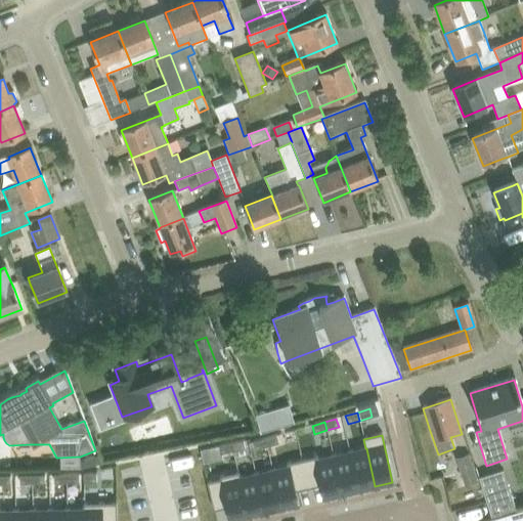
[(276,436),(264,439),(267,447),(278,444),(276,436)]
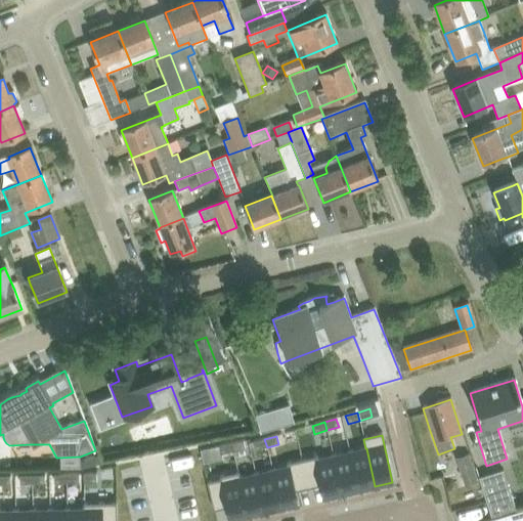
[(264,439),(252,443),(255,451),(267,447),(264,439)]
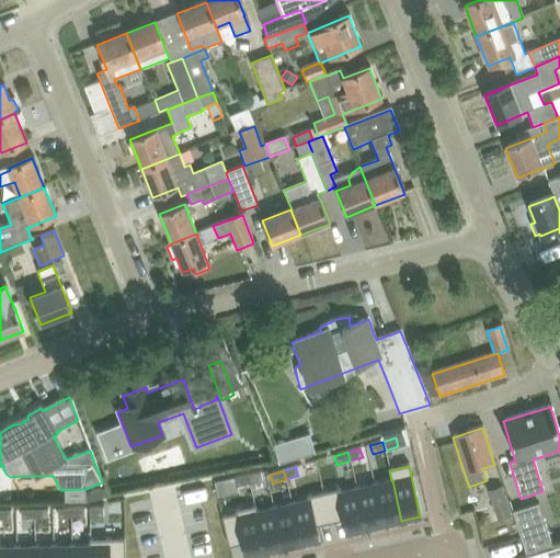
[(260,473),(248,476),(249,485),(262,482),(260,473)]
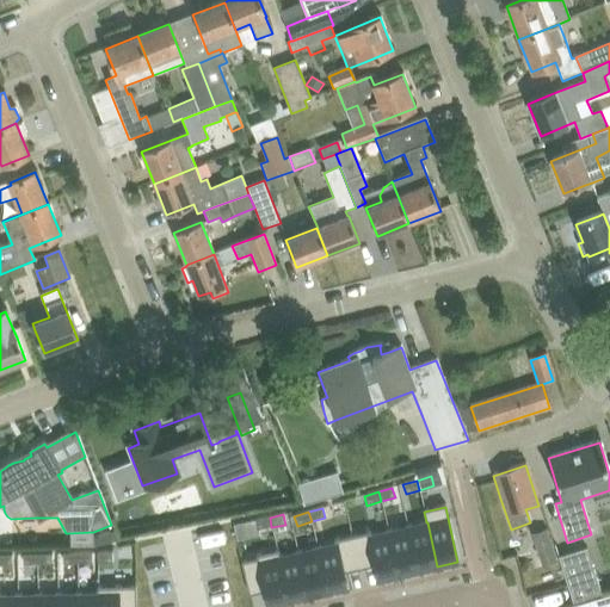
[(270,518),(256,520),(257,531),(271,527),(270,518)]
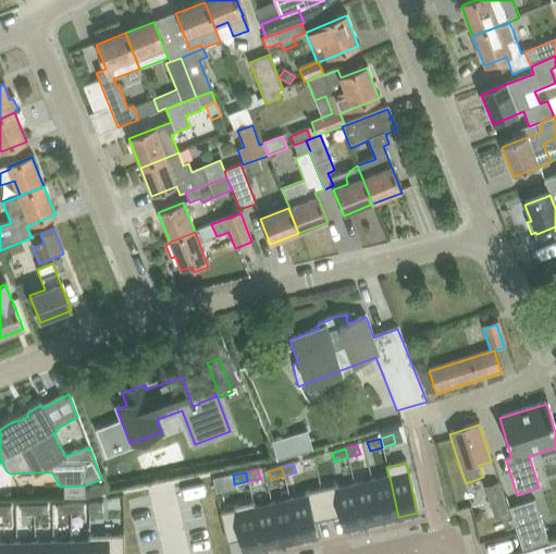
[(388,477),(371,481),(381,521),(398,517),(390,477),(388,477)]
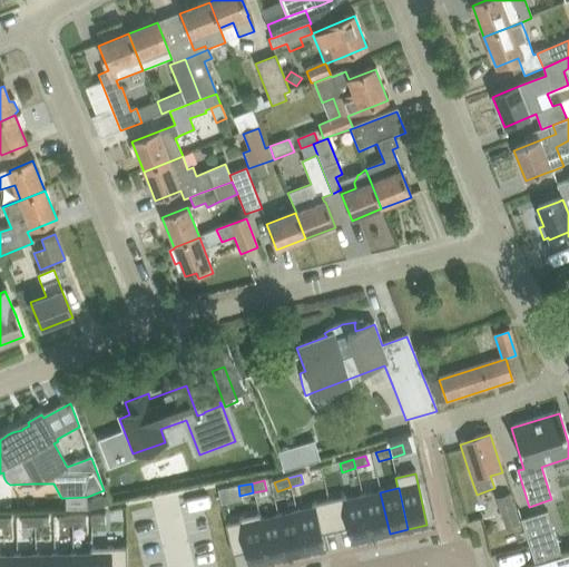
[(380,492),(362,497),(372,538),(390,534),(380,492)]
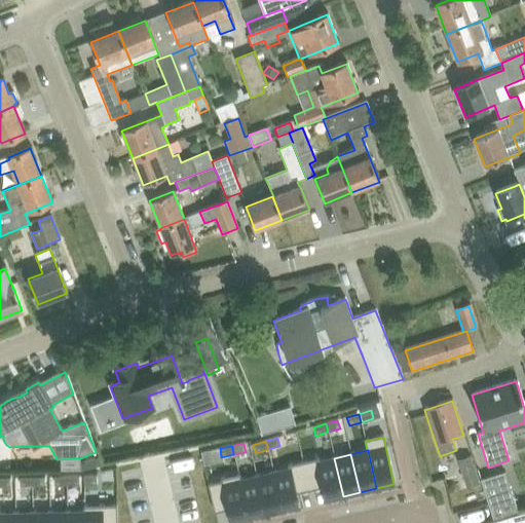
[(80,458),(59,459),(60,472),(80,471),(80,465),(80,464),(80,458)]
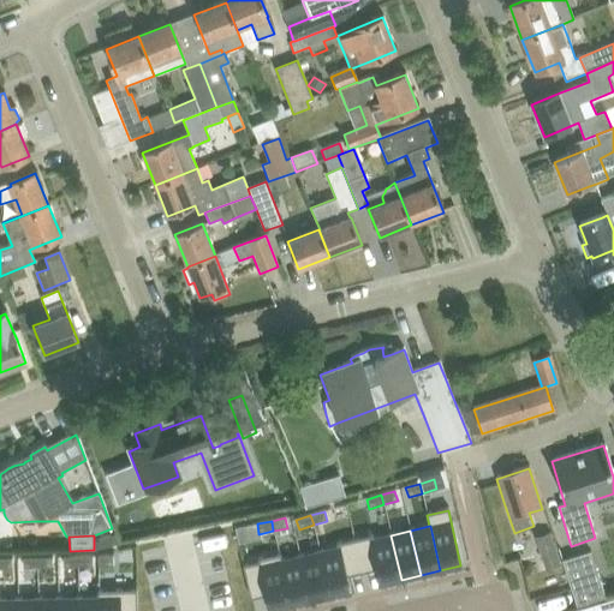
[(371,537),(355,540),(362,574),(377,570),(380,585),(401,580),(391,535),(373,539),(371,537)]
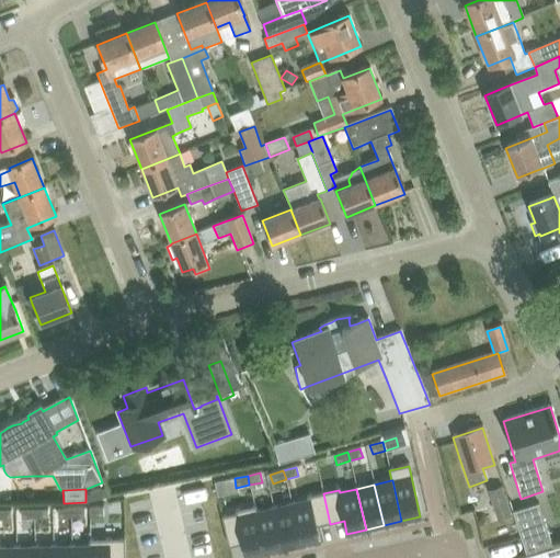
[(502,489),(488,493),(496,520),(510,515),(502,489)]
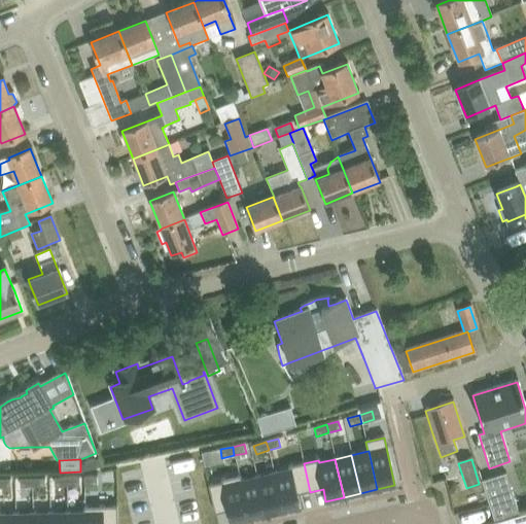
[(80,466),(80,472),(101,467),(99,461),(80,465),(80,466)]
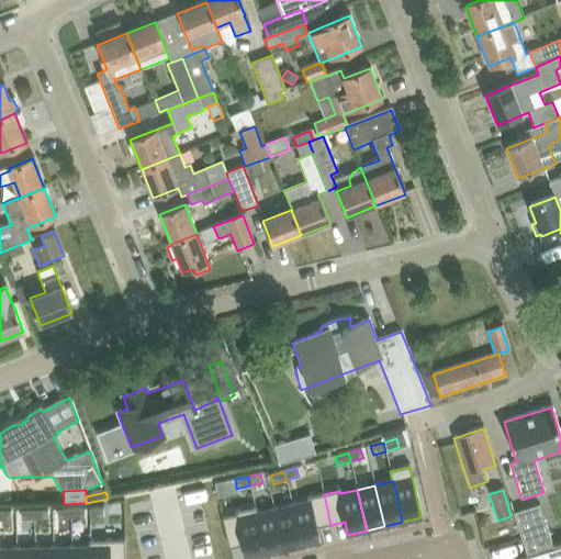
[(309,501),(292,505),(301,546),(321,540),(317,528),(331,525),(324,494),(307,499),(309,501)]
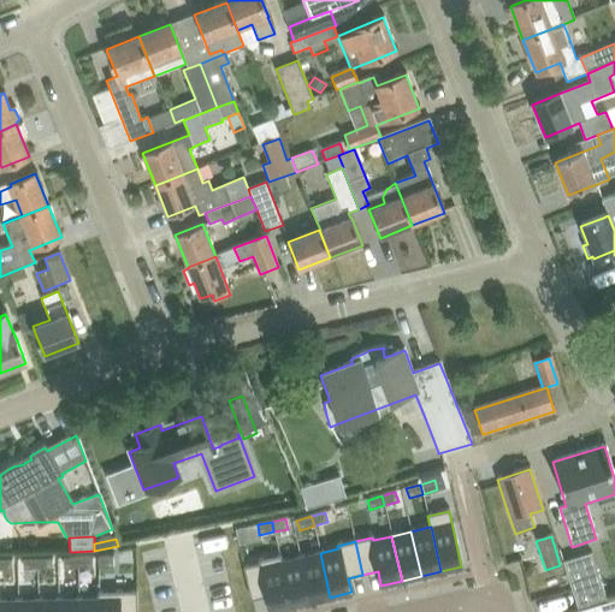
[(320,553),(300,557),(311,601),(330,598),(320,553)]
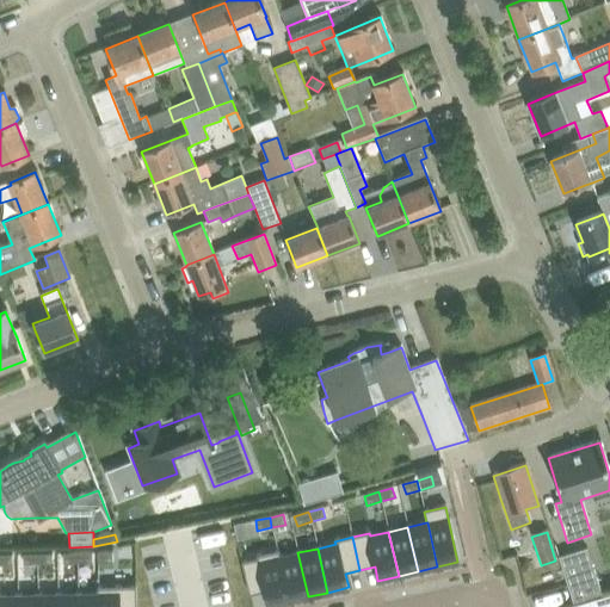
[(257,559),(241,563),(248,596),(265,593),(267,606),(289,601),(278,557),(279,557),(278,551),(257,556),(257,559)]
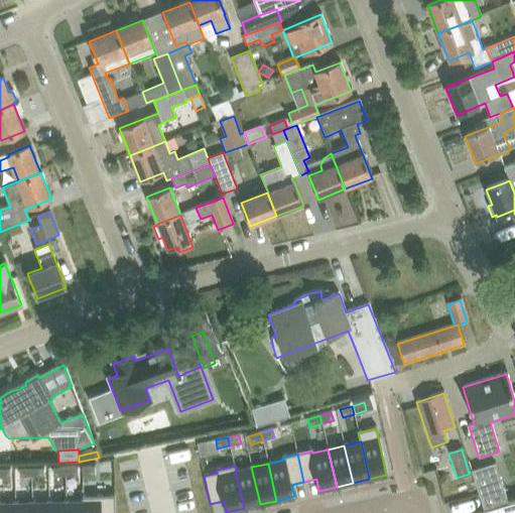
[(236,471),(235,471),(244,508),(260,504),(251,467),(236,471)]
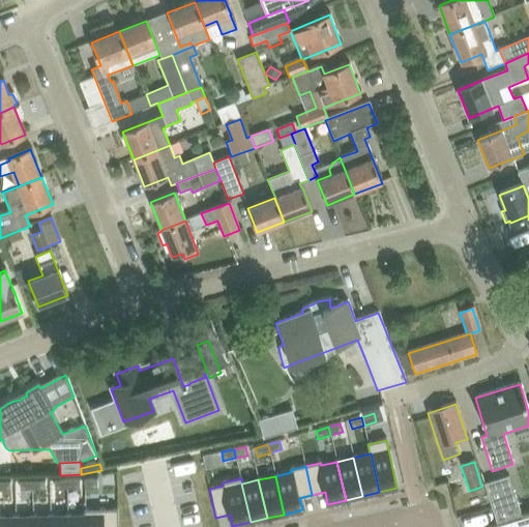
[(67,480),(54,481),(55,490),(67,490),(67,480)]
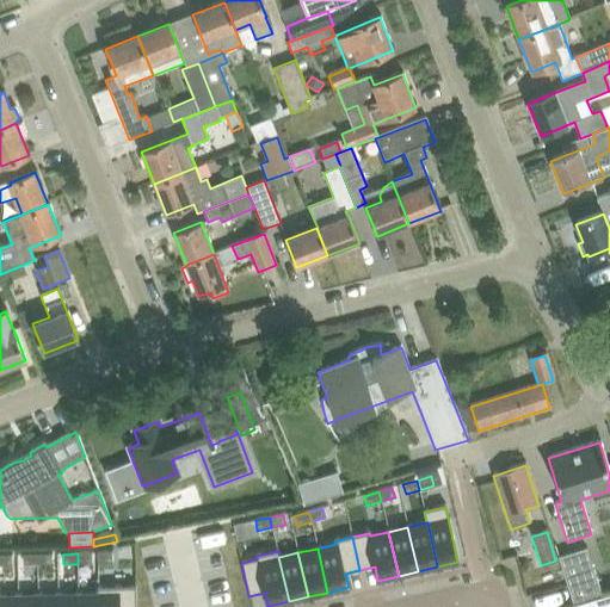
[(92,553),(78,553),(78,564),(92,563),(92,553)]
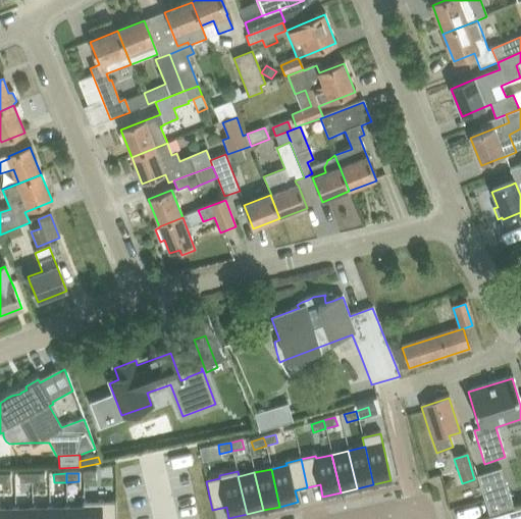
[(96,473),(83,473),(84,481),(96,481),(96,473)]
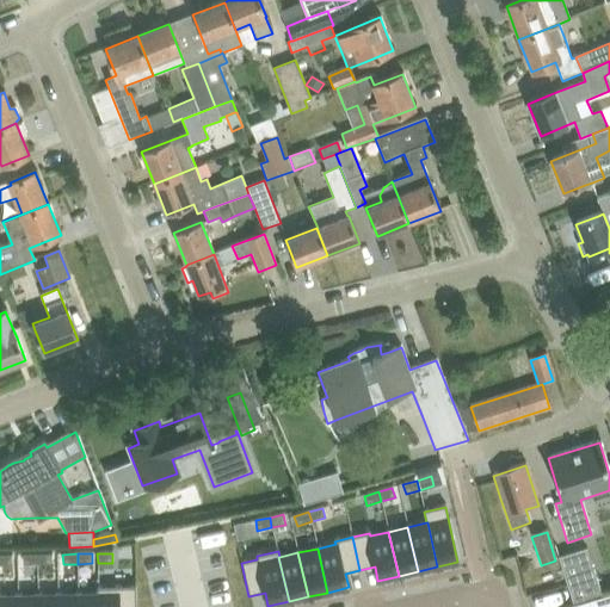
[(12,556),(0,555),(0,565),(12,565),(12,556)]
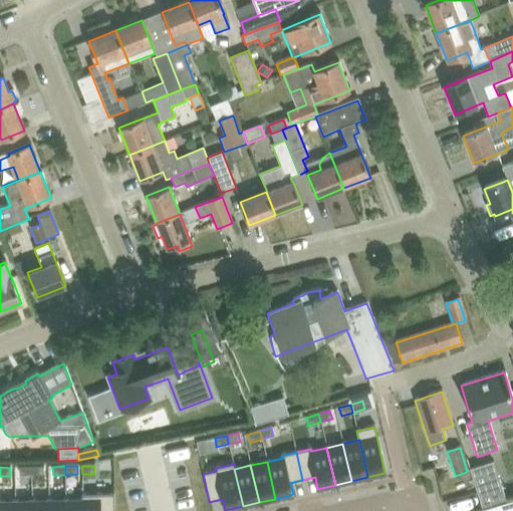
[(31,467),(19,468),(19,476),(31,476),(31,467)]
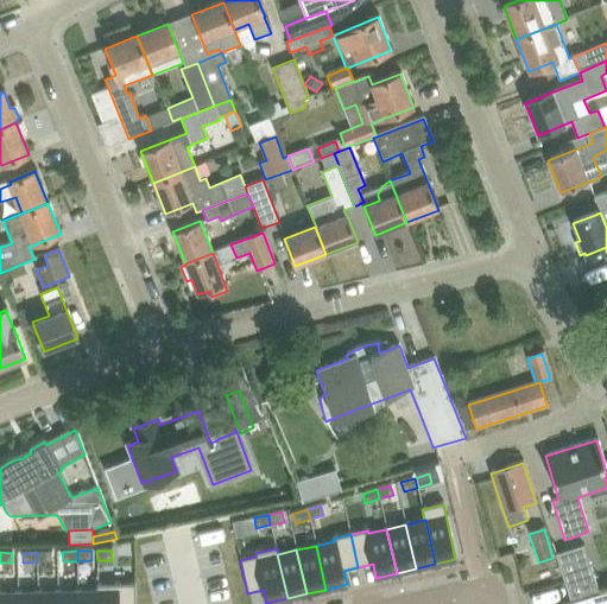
[(51,552),(37,552),(37,563),(51,561),(51,552)]
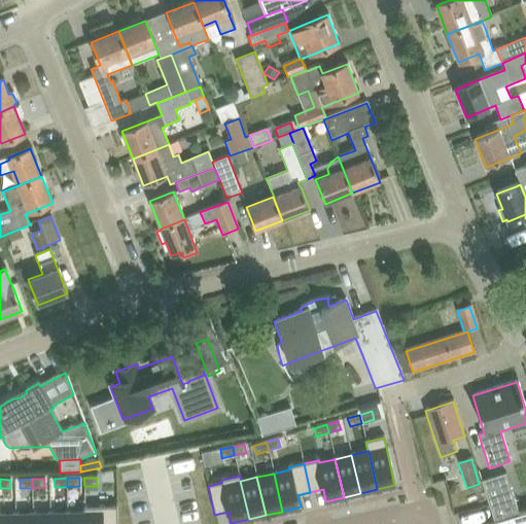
[(513,493),(488,500),(494,522),(519,515),(513,493)]
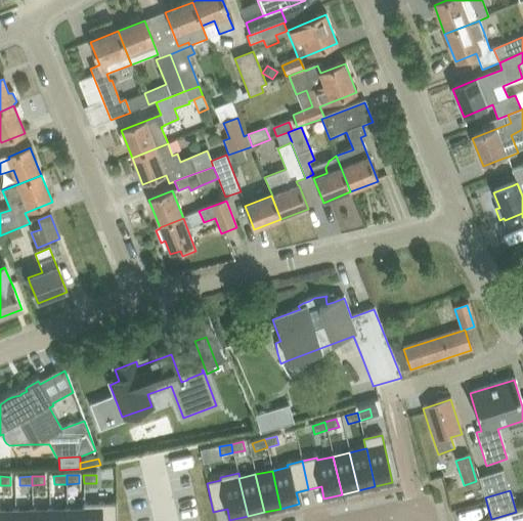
[(116,520),(116,504),(83,505),(83,510),(84,510),(84,520),(116,520)]
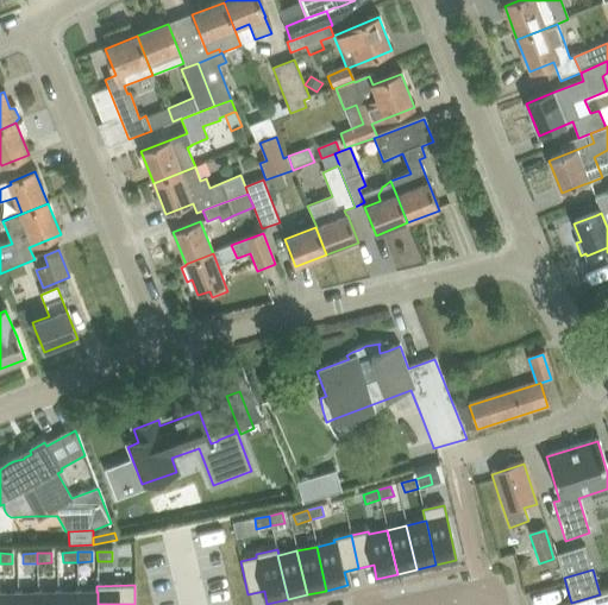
[(77,604),(77,592),(58,593),(57,604),(77,604)]
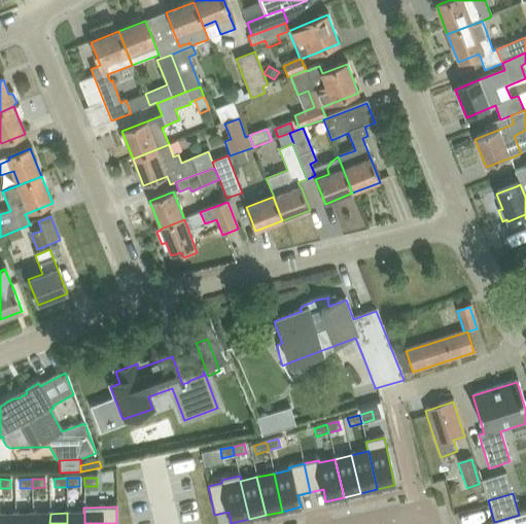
[(83,513),(67,513),(67,523),(84,523),(84,513),(83,513)]
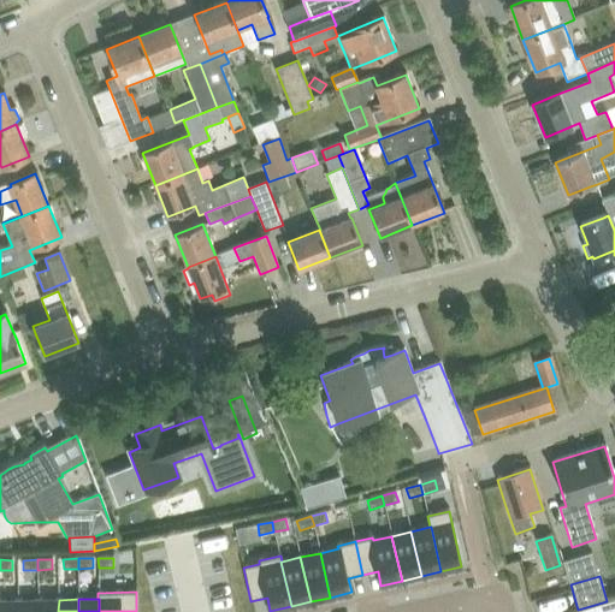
[(614,611),(614,599),(578,611),(614,611)]
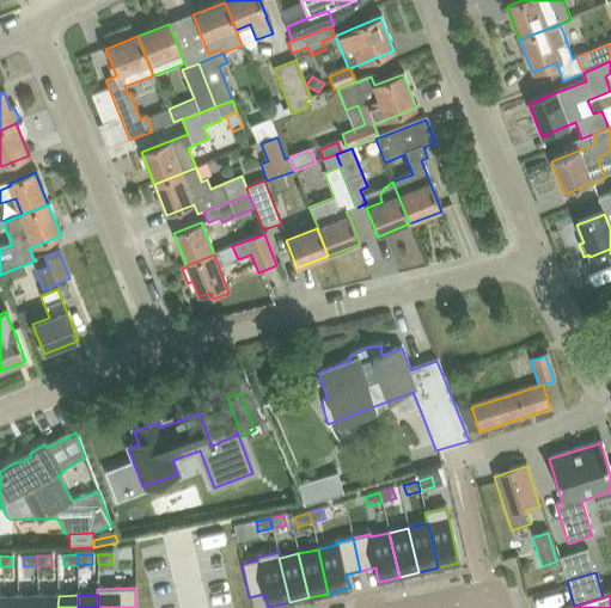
[(18,607),(18,596),(0,597),(0,607),(18,607)]
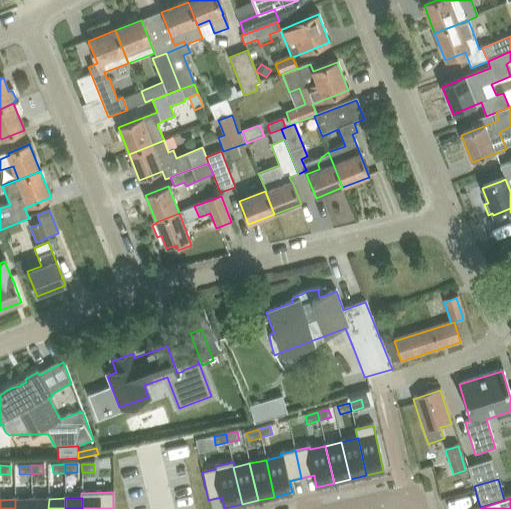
[(32,508),(32,499),(15,499),(15,508),(32,508)]
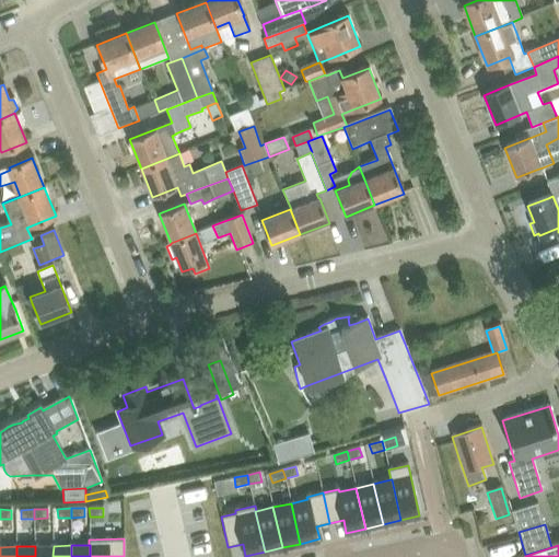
[(53,556),(54,546),(35,546),(35,556),(53,556)]
